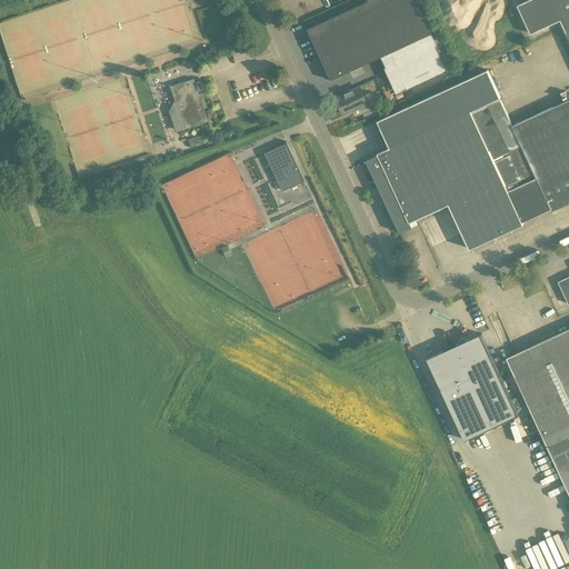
[(415,0),(368,0),(306,29),(330,80),(390,52),(407,90),(448,71),(430,33),(415,0)]
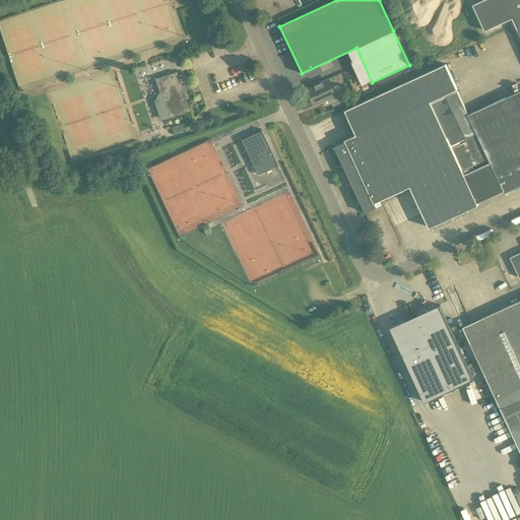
[(519,0),(483,0),(473,5),(485,30),(513,17),(515,23),(519,34),(519,0)]
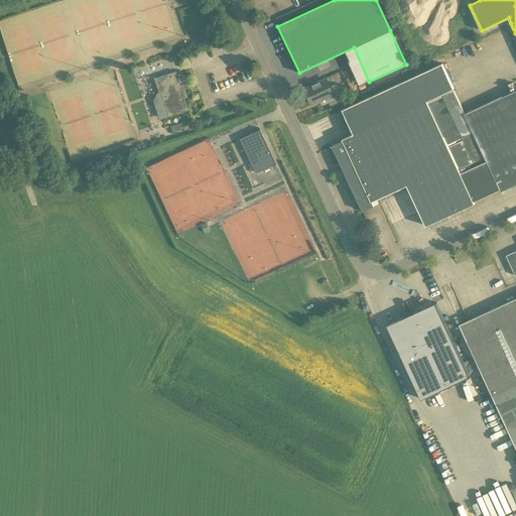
[(477,161),(446,94),(428,103),(427,101),(454,89),(442,63),(343,110),(354,134),(343,139),(344,141),(333,146),(362,211),(375,206),(372,201),(407,184),(426,226),(475,204),(474,202),(492,192),(479,165),(461,173),(459,169),(477,161)]
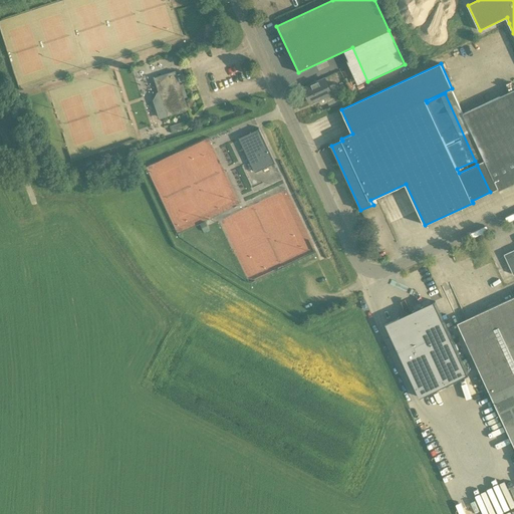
[(162,118),(163,117),(188,109),(184,97),(187,96),(183,83),(179,84),(175,71),(153,78),(158,92),(156,92),(154,96),(162,118)]
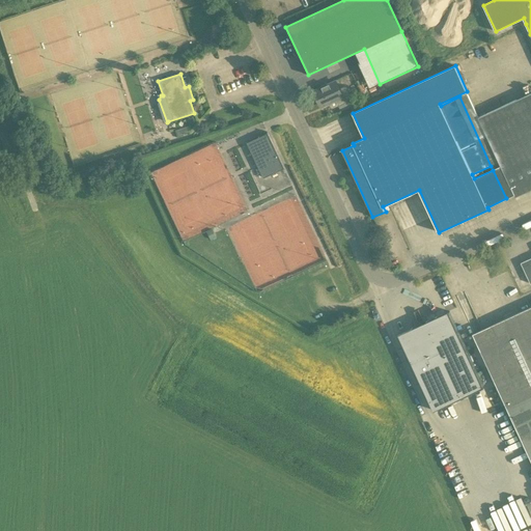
[(336,100),(338,106),(352,100),(345,86),(338,89),(335,82),(315,91),(323,106),(336,100)]
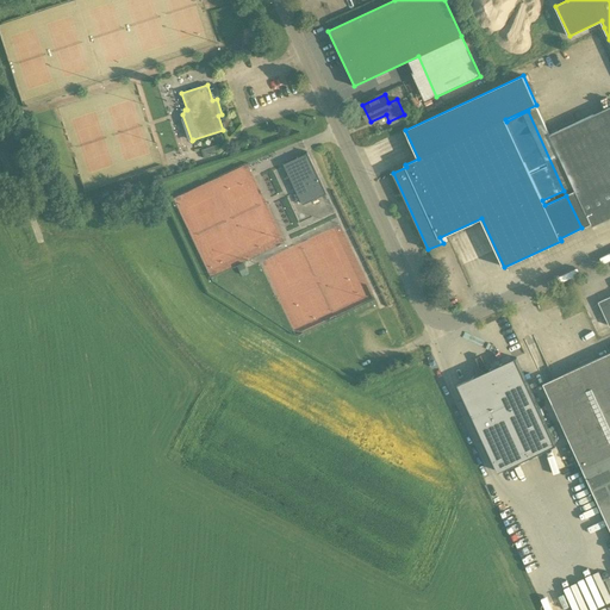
[(591,224),(592,226),(609,217),(609,106),(549,135),(536,107),(528,111),(564,191),(573,186),(576,191),(566,195),(582,228),(591,224)]
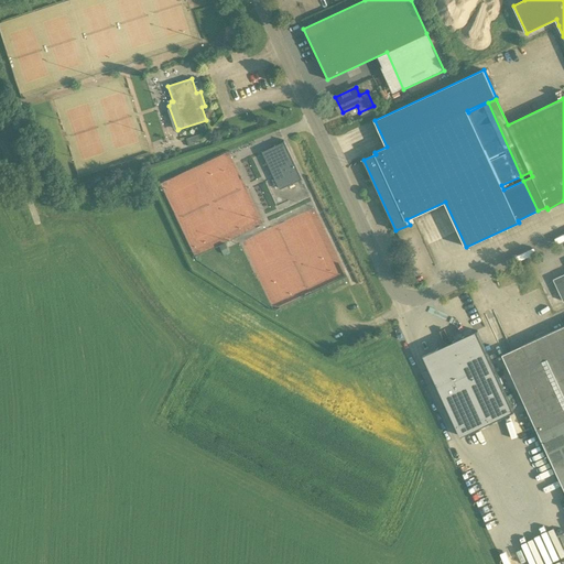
[(201,140),(198,133),(185,138),(187,144),(201,140)]
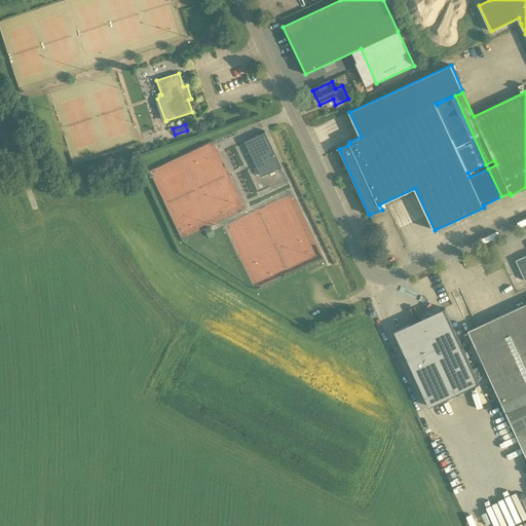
[(253,145),(247,147),(261,176),(278,167),(280,166),(280,167),(282,167),(264,130),(264,132),(264,133),(256,136),(256,135),(255,136),(258,142),(253,144),(253,145)]
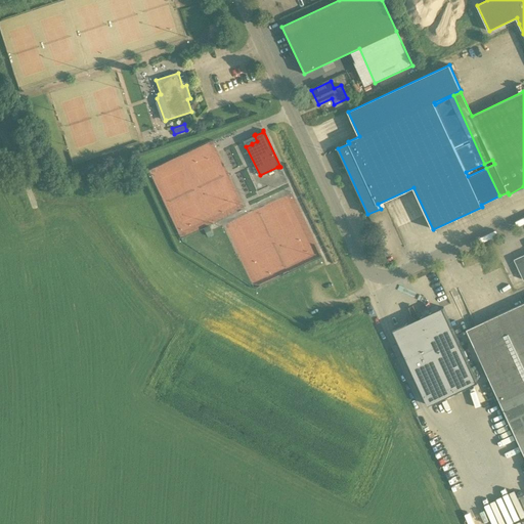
[(523,255),(514,260),(523,280),(523,279),(523,255)]
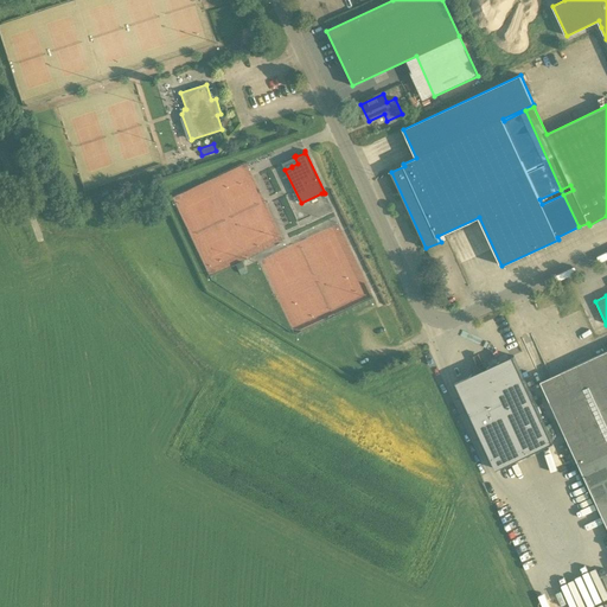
[(606,351),(541,382),(606,524),(606,351)]
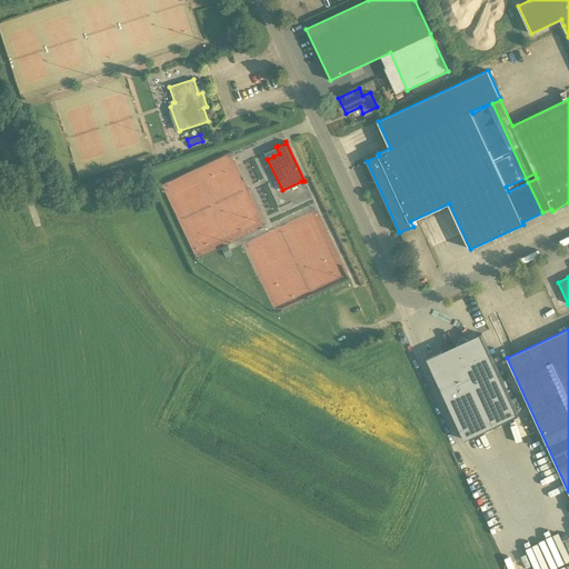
[(465,439),(519,415),(481,333),(427,359),(465,439)]
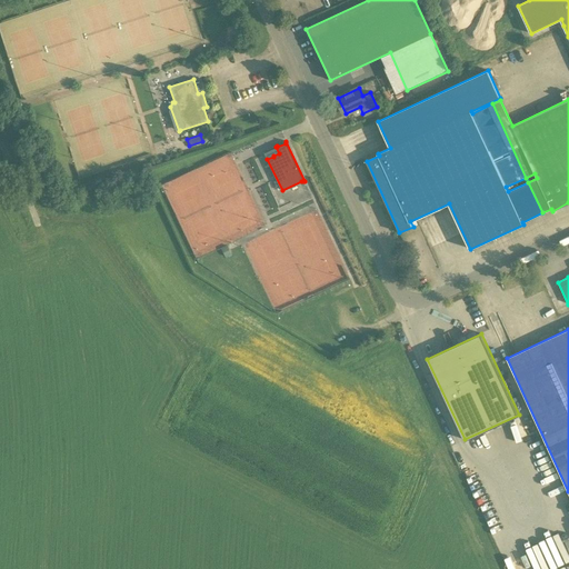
[(536,568),(548,568),(550,568),(540,541),(528,546),(536,568)]
